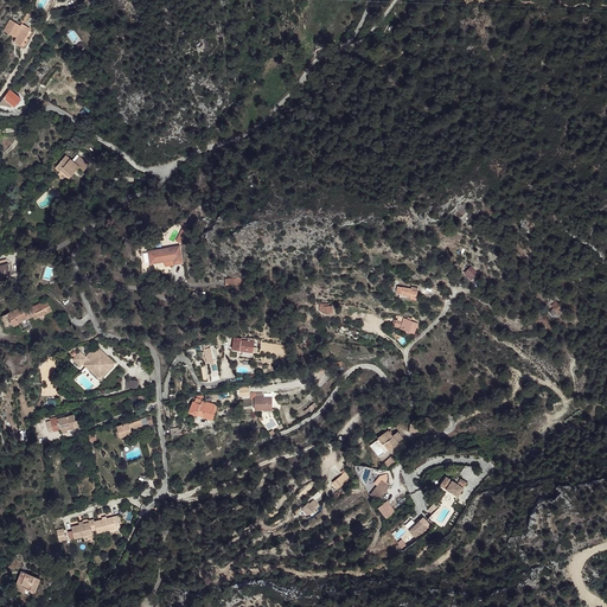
[(21,25),(21,24),(23,24),(25,21),(26,23),(31,16),(27,13),(23,20),(21,20),(20,21),(18,24),(21,25)]
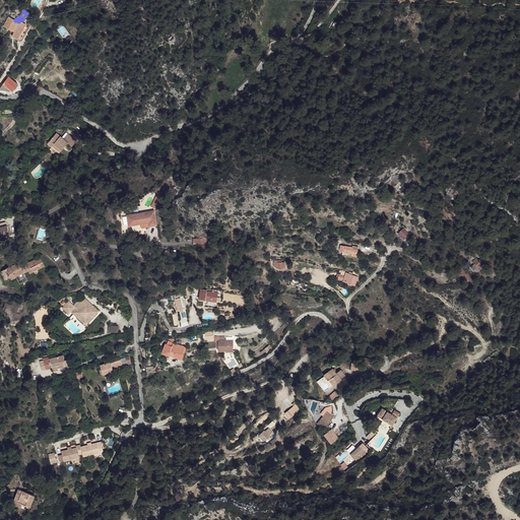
[(12,36),(21,42),(25,34),(25,33),(28,25),(19,20),(18,20),(18,21),(15,20),(9,16),(3,26),(12,31),(13,30),(14,31),(12,36)]
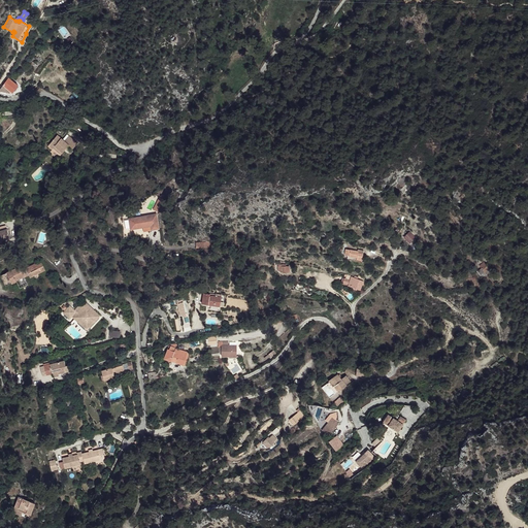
[(33,62),(29,67),(34,71),(38,65),(33,62)]
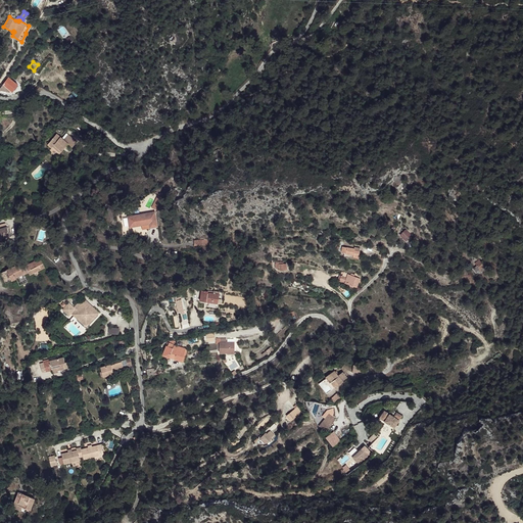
[(17,85),(8,78),(3,84),(0,88),(0,90),(10,92),(11,90),(12,92),(17,85)]
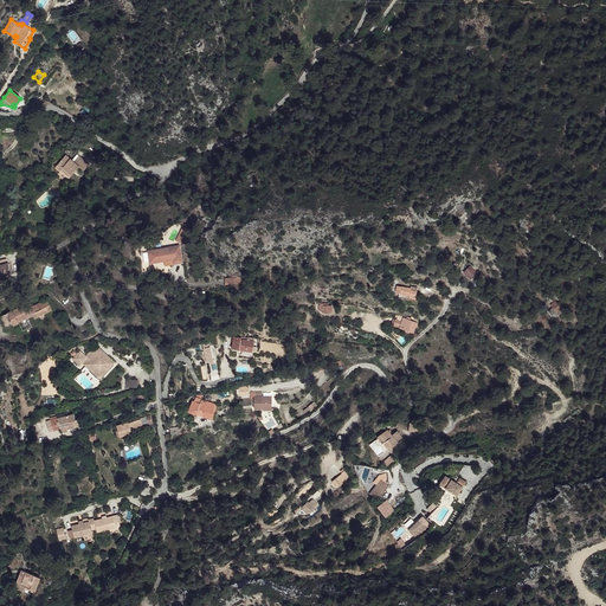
[(66,149),(59,159),(63,162),(62,165),(71,172),(78,162),(83,166),(89,159),(78,152),(75,155),(66,149)]
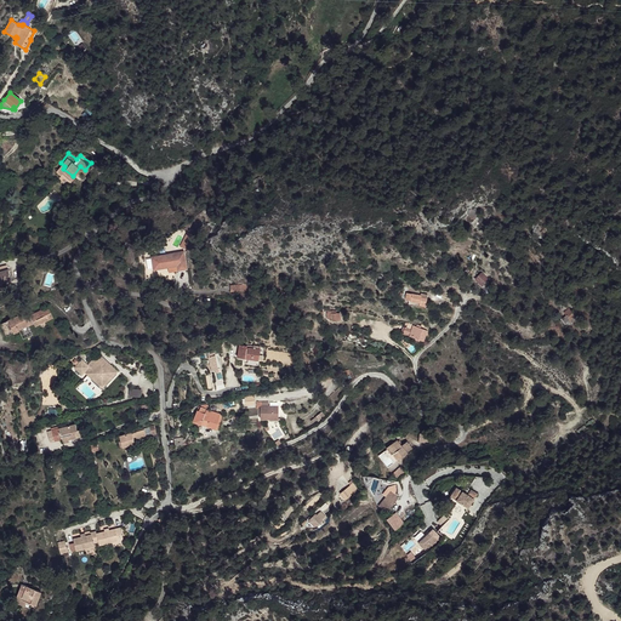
[(497,222),(489,215),(486,218),(495,226),(497,222)]
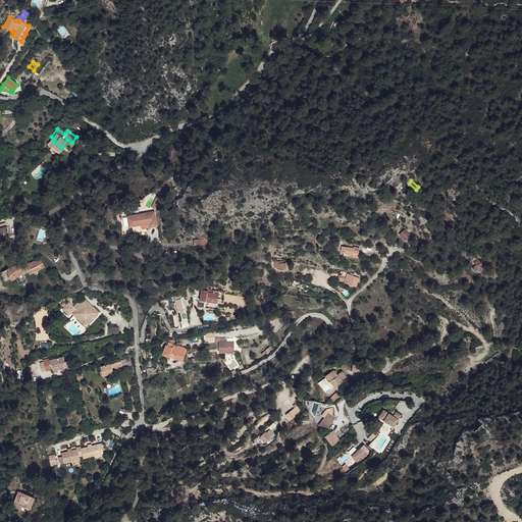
[(155,207),(159,208),(165,197),(161,195),(155,207)]
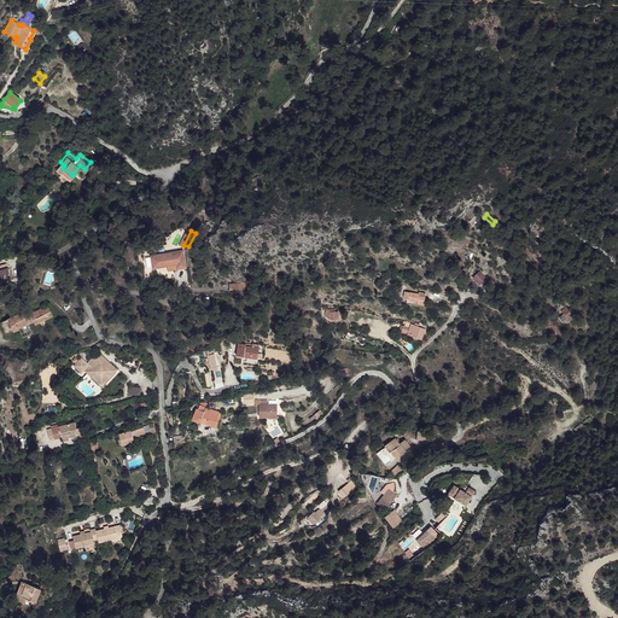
[(188,251),(156,254),(157,267),(172,266),(181,266),(181,267),(190,267),(188,251)]
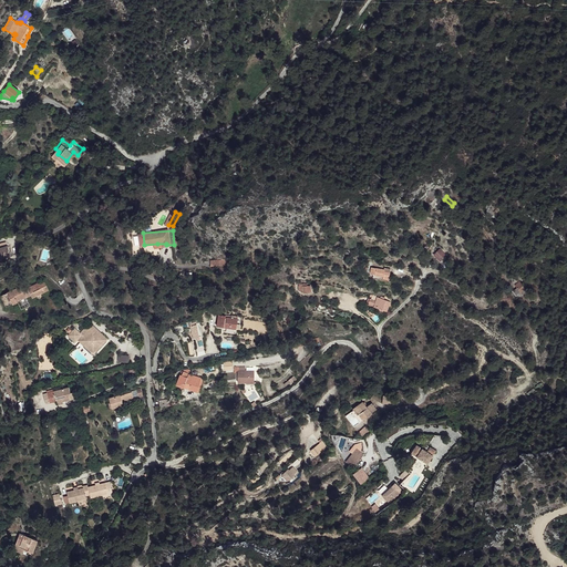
[(441,247),(435,254),(442,259),(447,254),(441,247)]
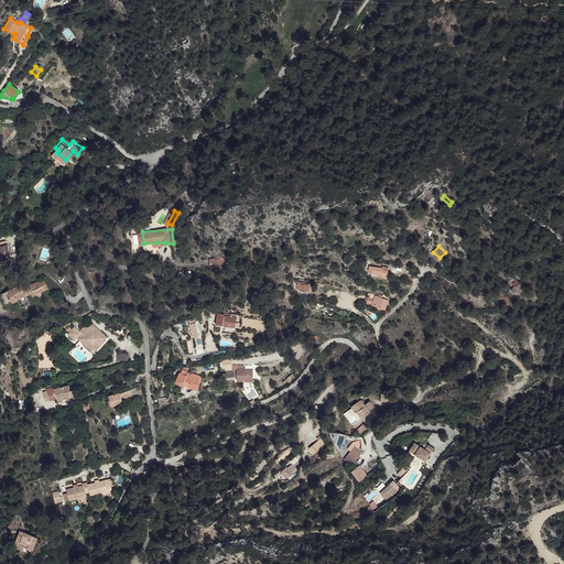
[(379,264),(366,261),(365,267),(369,268),(369,270),(377,271),(377,273),(383,274),(384,268),(379,267),(379,264)]
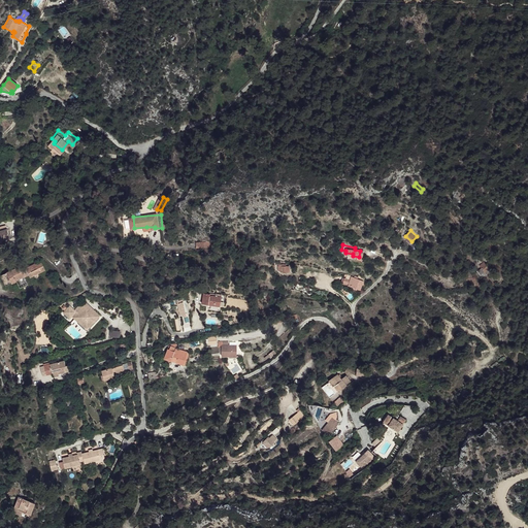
[(41,256),(26,263),(28,269),(43,262),(41,256)]
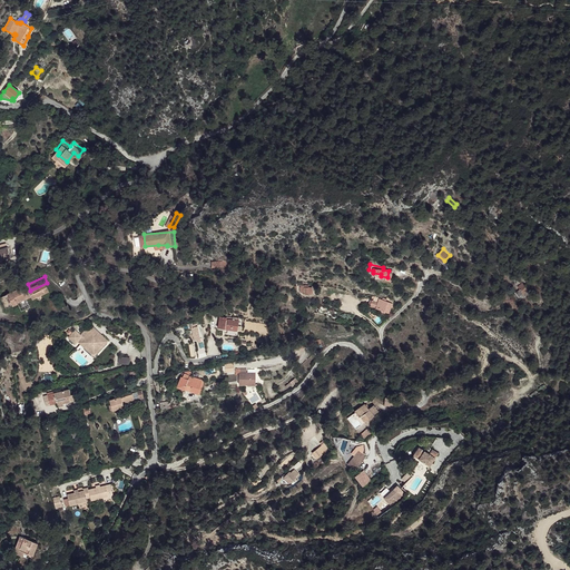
[(26,281),(8,290),(12,301),(18,298),(17,298),(27,294),(31,293),(32,295),(49,287),(47,283),(30,291),(28,284),(26,281)]
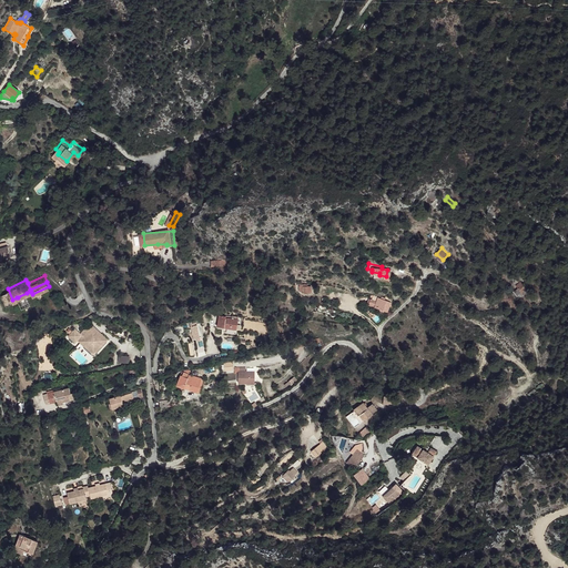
[(521,282),(517,287),(520,291),(526,286),(521,282)]
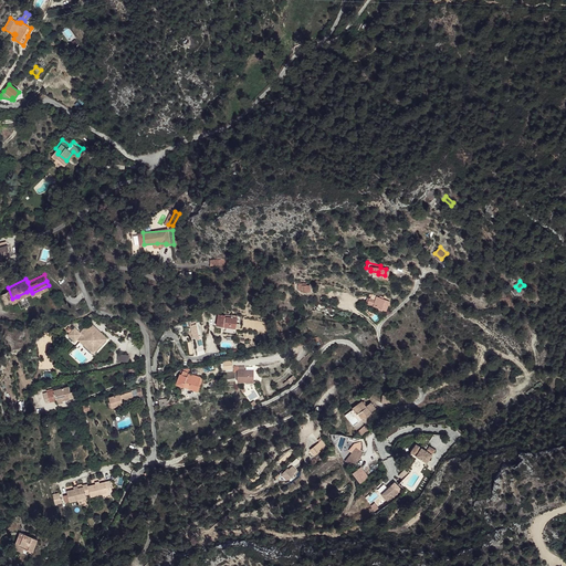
[(12,299),(8,287),(0,291),(6,302),(12,299)]
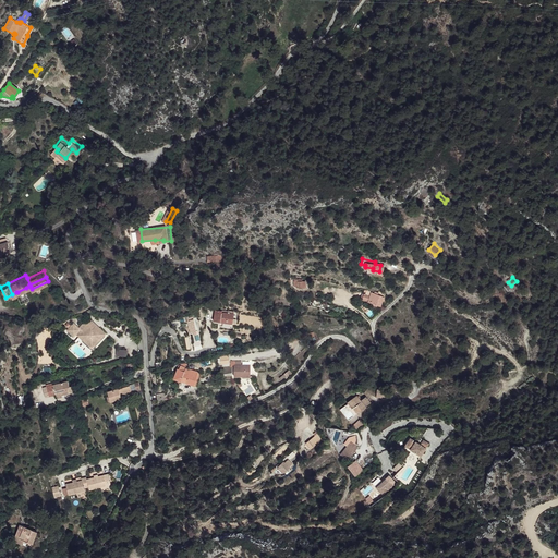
[(372,290),(368,300),(383,304),(385,294),(372,290)]
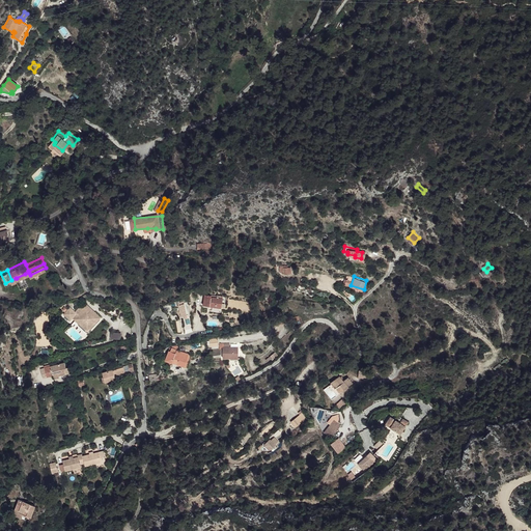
[(208,291),(207,300),(214,301),(213,303),(226,305),(227,296),(226,296),(220,295),(216,295),(216,292),(208,291)]
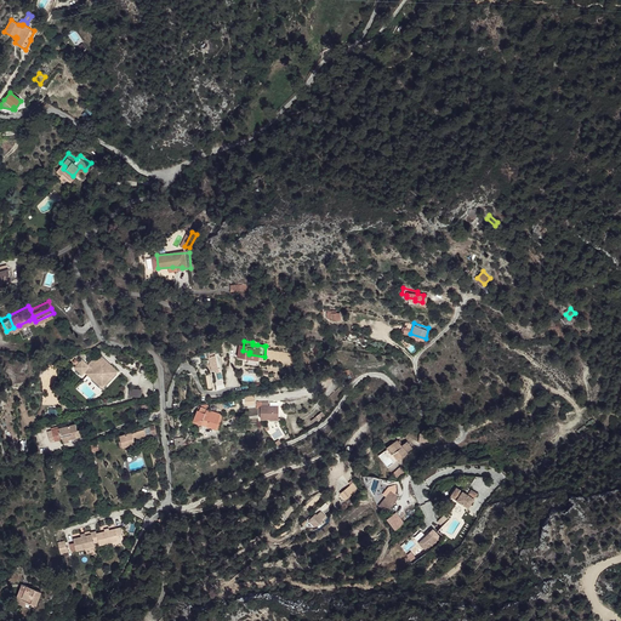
[(223,366),(220,349),(214,351),(216,363),(217,368),(223,366)]
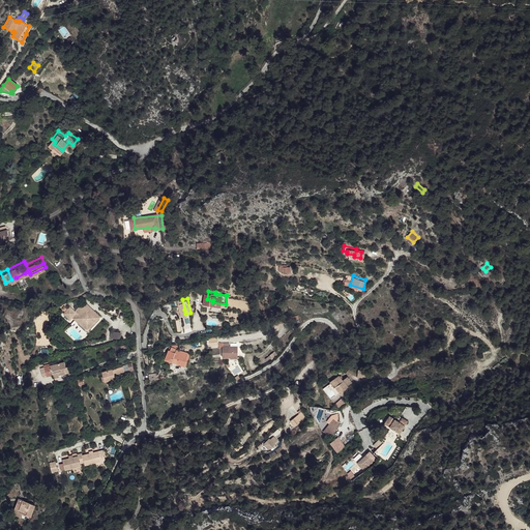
[(85,305),(72,318),(85,329),(97,317),(85,305)]
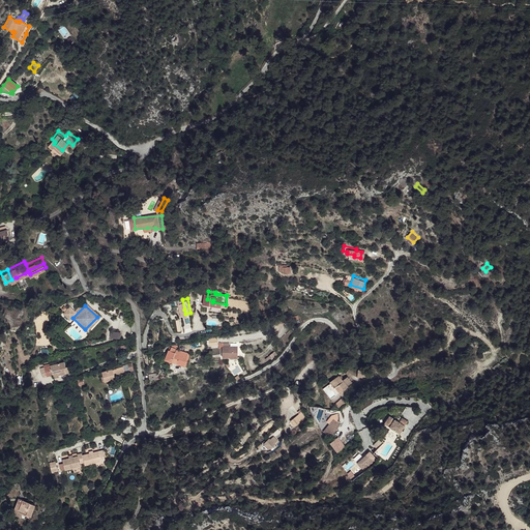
[(68,306),(62,313),(68,319),(75,313),(68,306)]
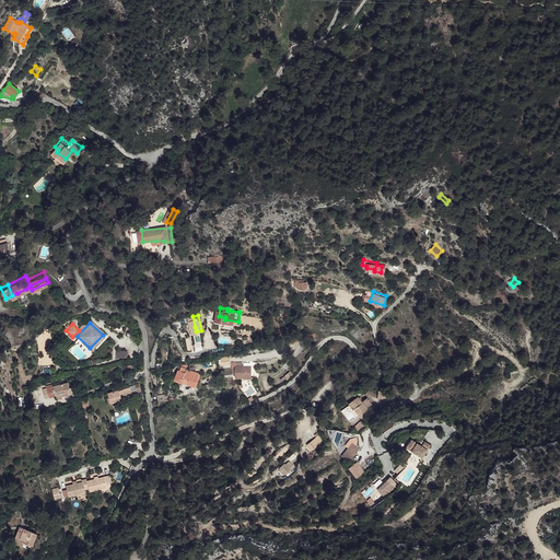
[(221,365),(230,365),(230,357),(221,357),(221,365)]
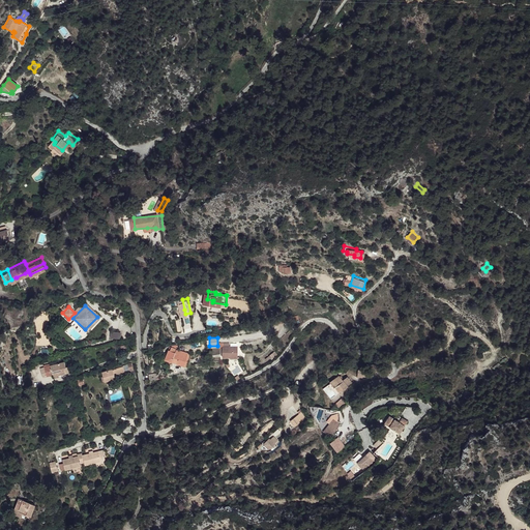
[(224,345),(223,345),(223,355),(238,354),(237,344),(229,345),(224,345)]
